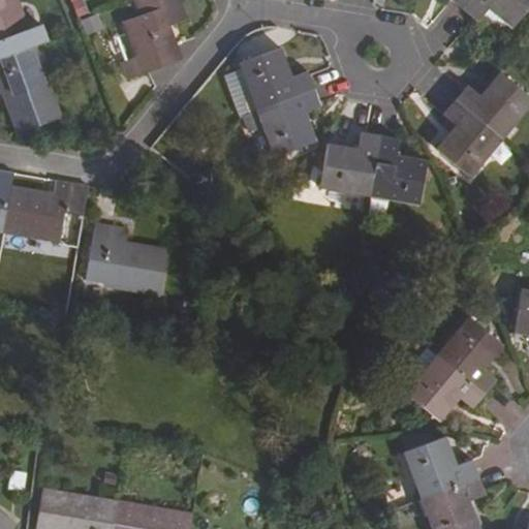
[(0,0),(0,59),(8,56),(1,39),(27,30),(16,0),(0,0)]
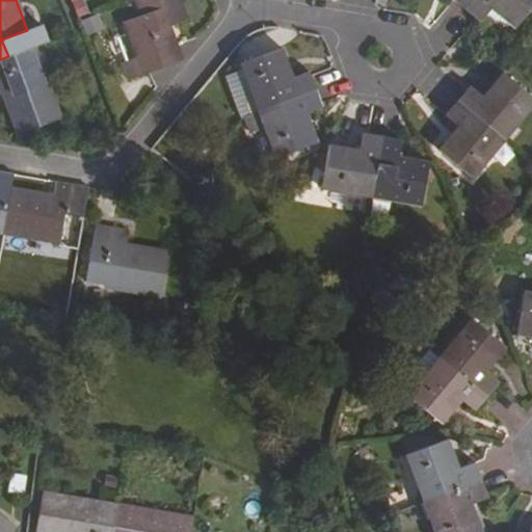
[(128,78),(182,58),(169,24),(188,17),(181,0),(136,0),(141,15),(125,20),(137,55),(121,60),(128,78)]
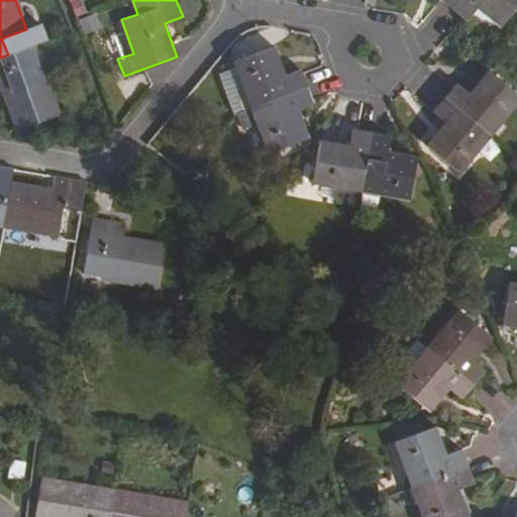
[(500,25),(516,4),(516,0),(457,0),(452,6),(468,19),(478,6),(500,25)]
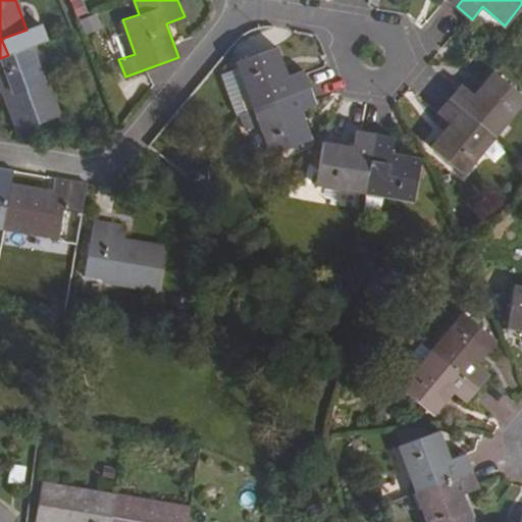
[(237,60),(253,106),(310,86),(304,69),(288,74),(277,45),(237,60)]
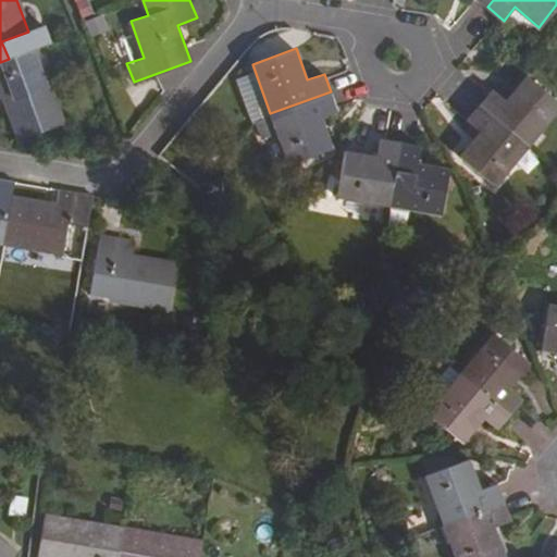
[(22,138),(62,124),(36,49),(9,59),(0,62),(0,98),(5,97),(22,138)]
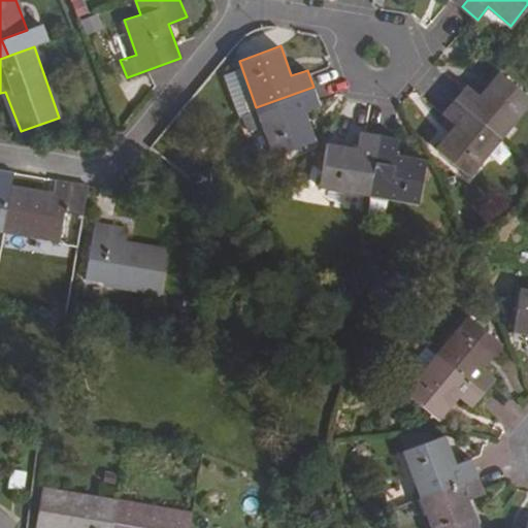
[(467,85),(455,99),(501,137),(527,104),(527,96),(499,72),(480,96),(467,85)]
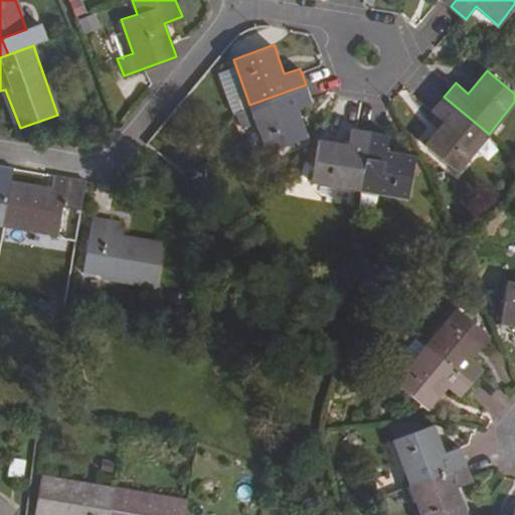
[(311,102),(306,84),(249,105),(237,112),(243,128),(259,122),(270,150),(307,136),(297,108),(311,102)]
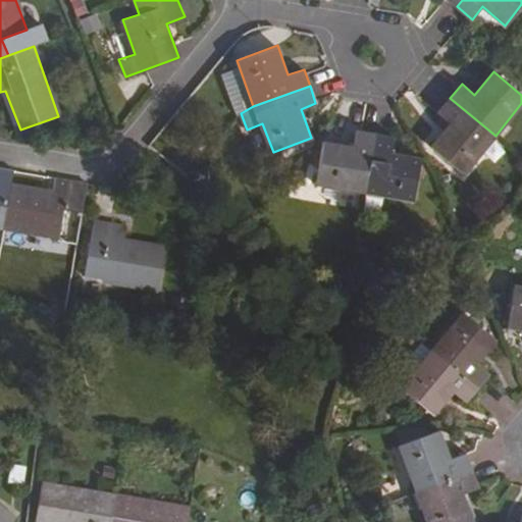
[(464,173),(496,136),(450,98),(438,112),(451,122),(431,146),(464,173)]
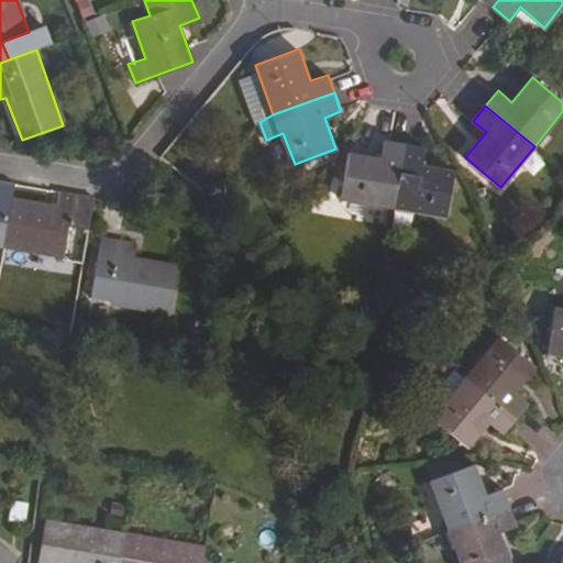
[(385,140),(382,157),(350,152),(341,198),(394,207),(405,142),(385,140)]
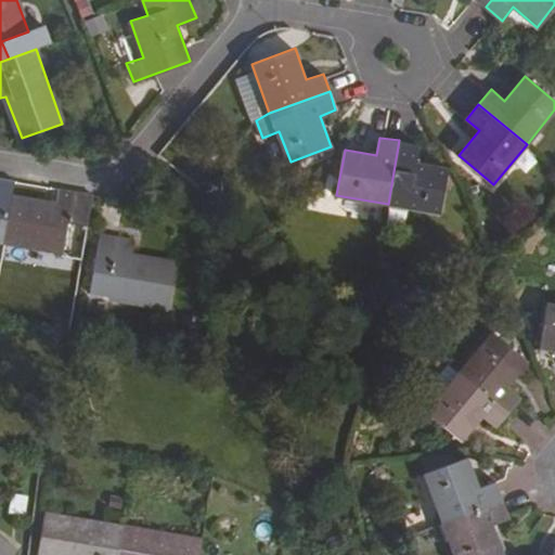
[(415,162),(417,144),(399,140),(388,204),(439,213),(447,167),(415,162)]
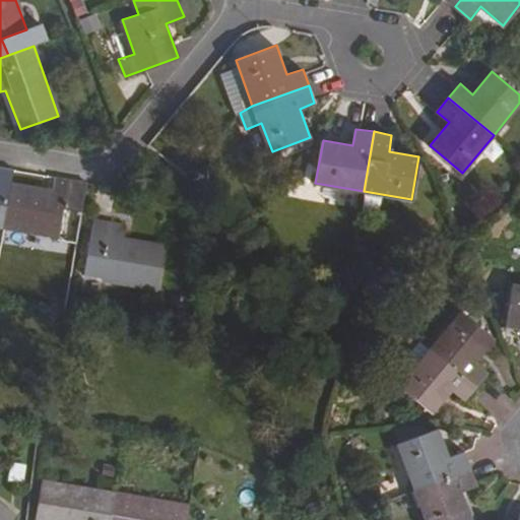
[(9,185),(11,170),(0,168),(0,225),(2,226),(9,185)]
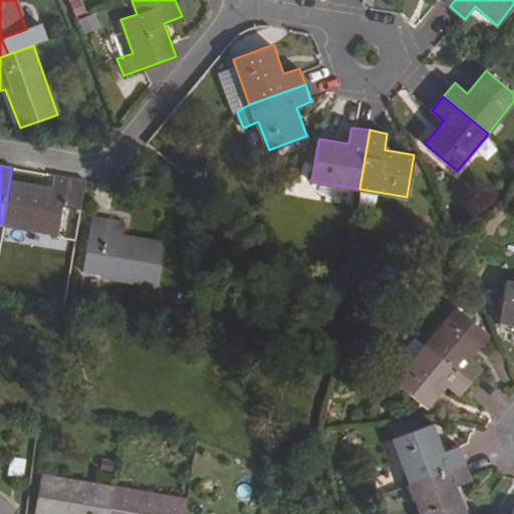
[(79,210),(85,180),(54,174),(51,191),(9,183),(2,224),(57,233),(62,207),(79,210)]
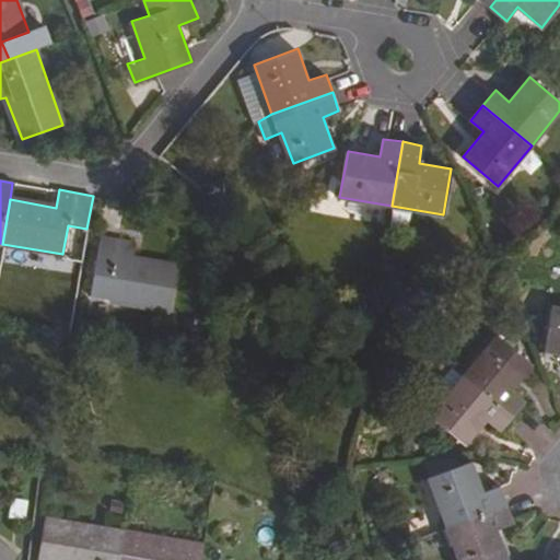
[(101,236),(89,296),(168,311),(176,267),(131,259),(135,242),(101,236)]
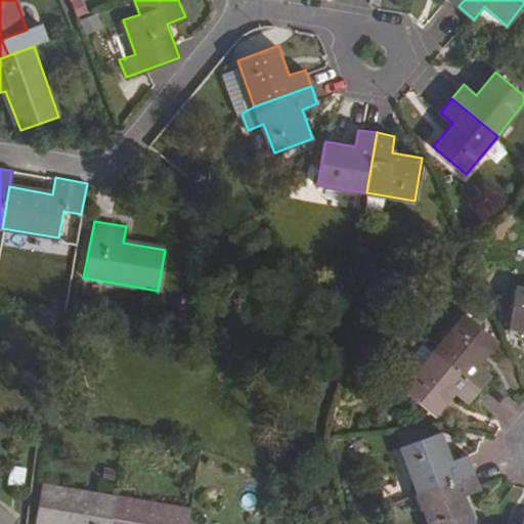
[(523,287),(516,286),(508,330),(523,332),(523,287)]
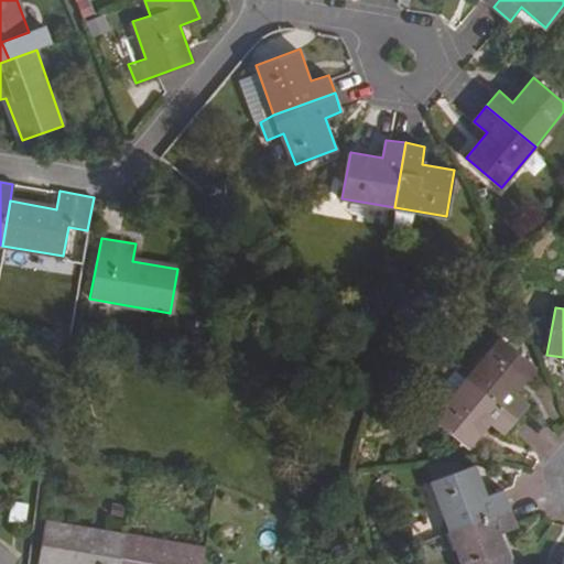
[(514,391),(535,367),(499,336),(466,377),(516,418),(529,403),(514,391)]
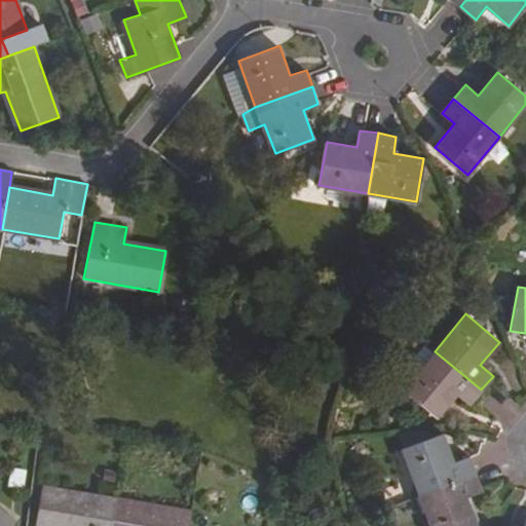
[(435,351),(422,342),(391,379),(403,389),(435,351)]
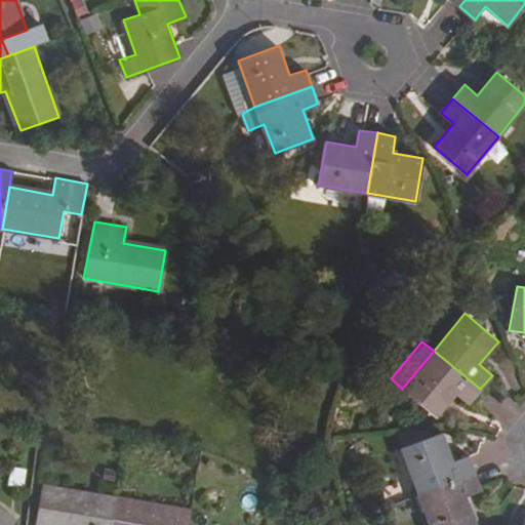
[(454,394),(468,404),(480,389),(434,351),(402,389),(436,417),(454,394)]
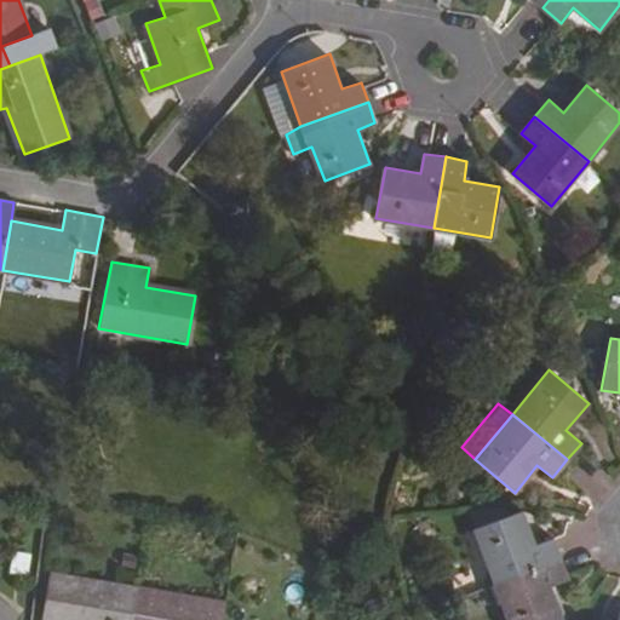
[(472,528),(493,583),(560,557),(552,537),(533,544),(521,510),(472,528)]
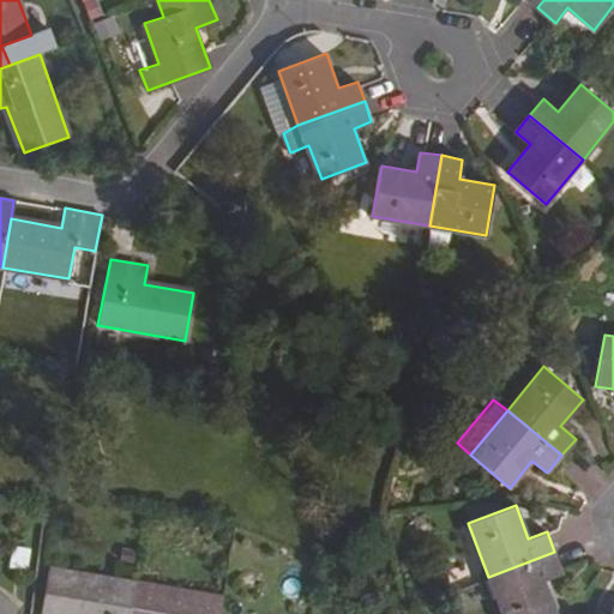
[(561,573),(554,552),(488,577),(501,613),(551,613),(554,613),(542,581),(547,578),(561,573)]
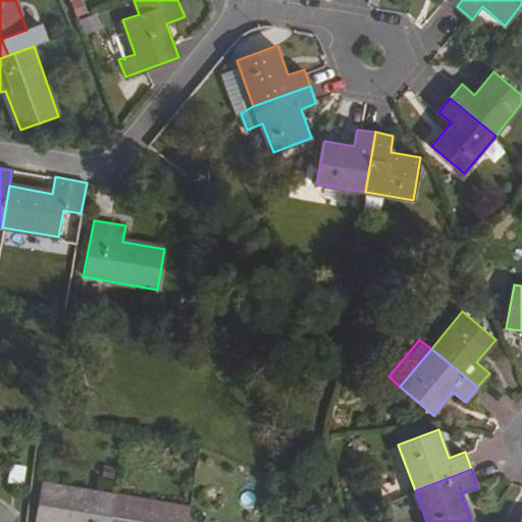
[(109,521),(114,498),(41,484),(33,521),(109,521)]
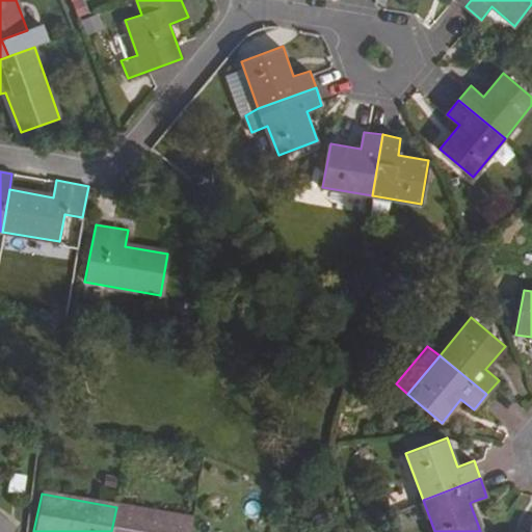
[(484,528),(474,501),(470,503),(480,530),(484,528)]
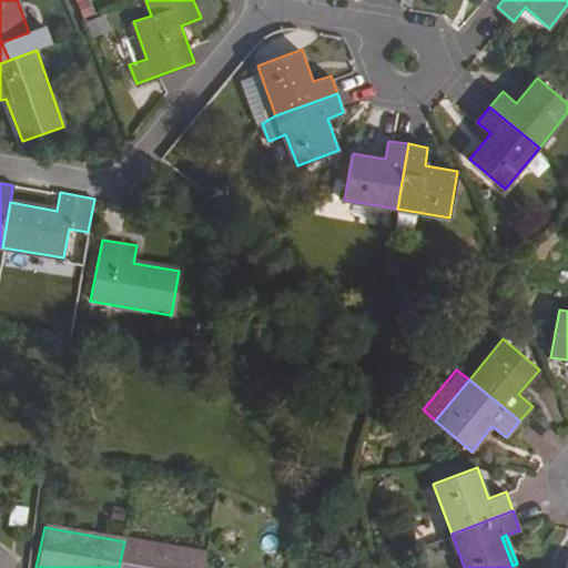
[(201,567),(203,555),(124,541),(119,567),(201,567)]
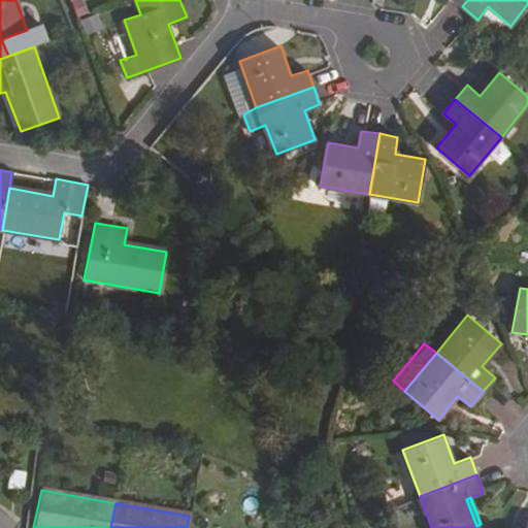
[(13,527),(18,524),(0,509),(0,527),(13,527)]
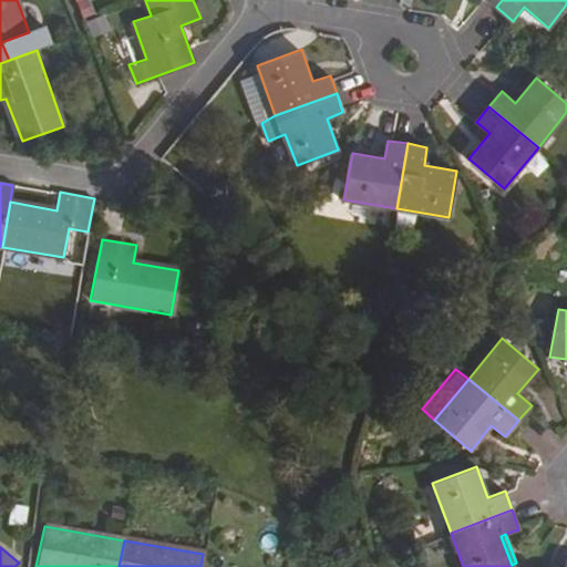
All buildings are outlined.
